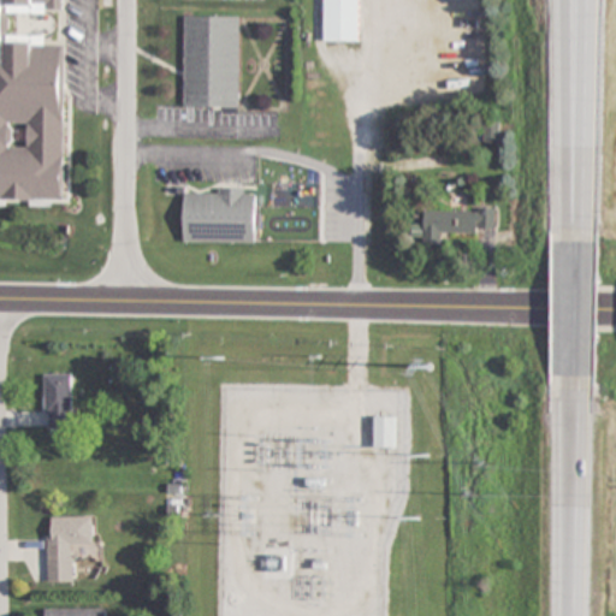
[(61,0),(0,0),(0,205),(1,205),(1,202),(63,202),(64,45),(5,45),(5,10),(61,11),(61,0)]
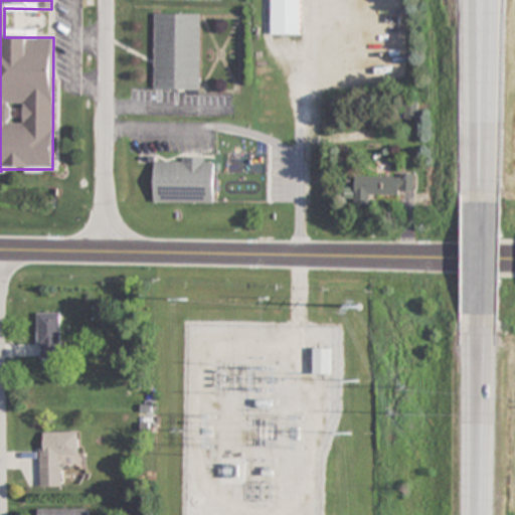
[(272,0),(272,35),(300,35),(300,0),(272,0)]
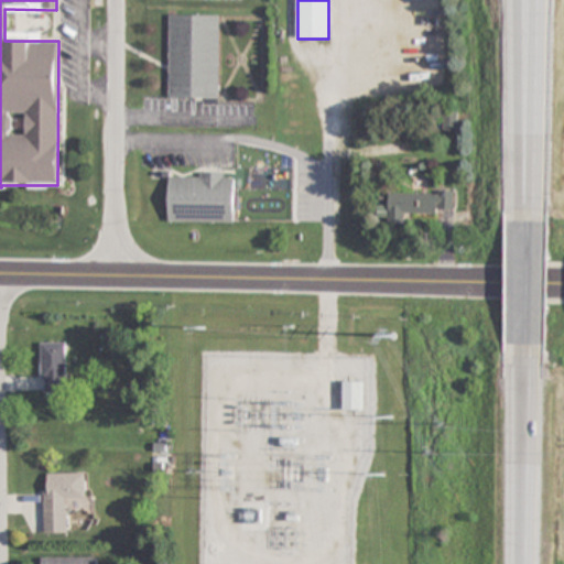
[(167,98),(218,98),(219,15),(169,14),(167,98)]
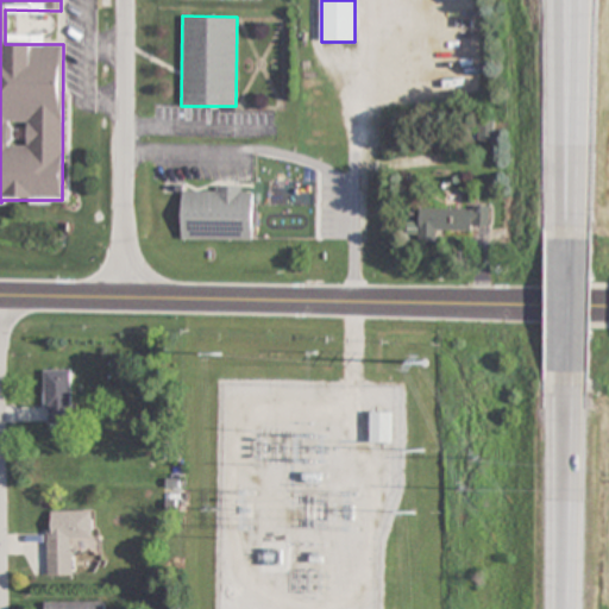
[(494,124),(479,125),(481,143),(495,143),(494,124)]
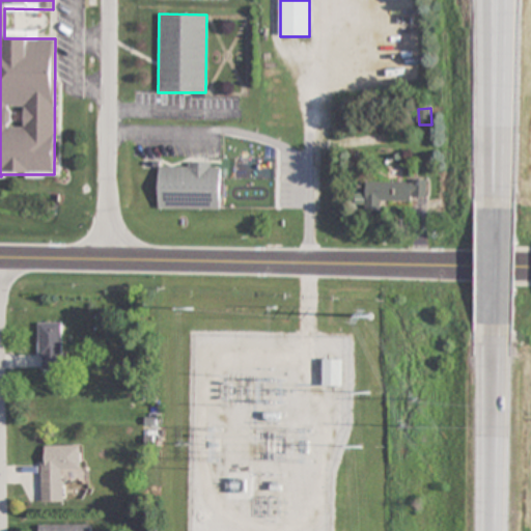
[(220,210),(220,163),(159,163),(158,210),(220,210)]
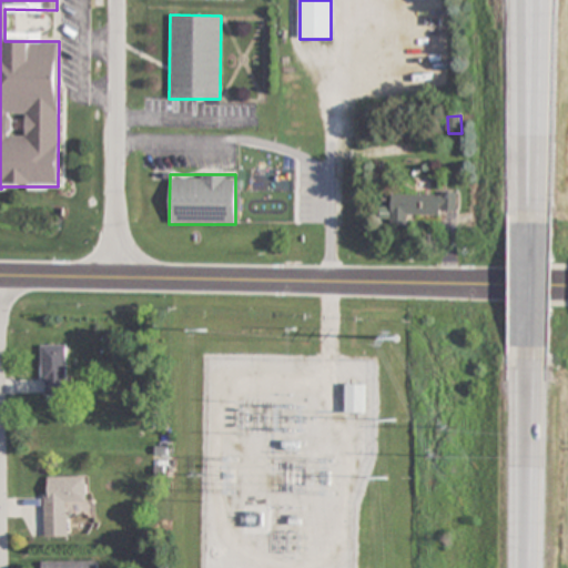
[(408,214),(458,214),(457,193),(392,194),(392,206),(381,206),(382,224),(408,224),(408,214)]
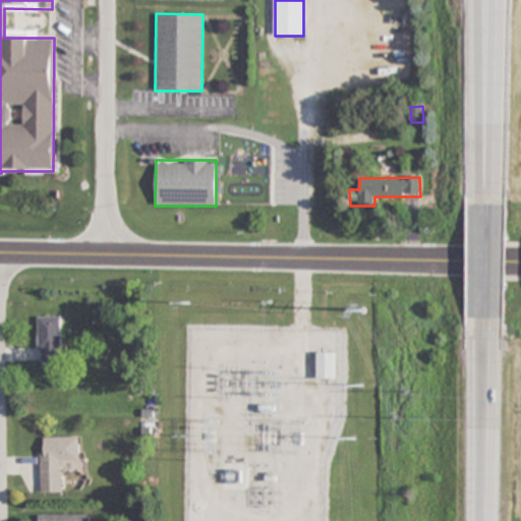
[(60,363),(60,316),(38,316),(38,363),(60,363)]
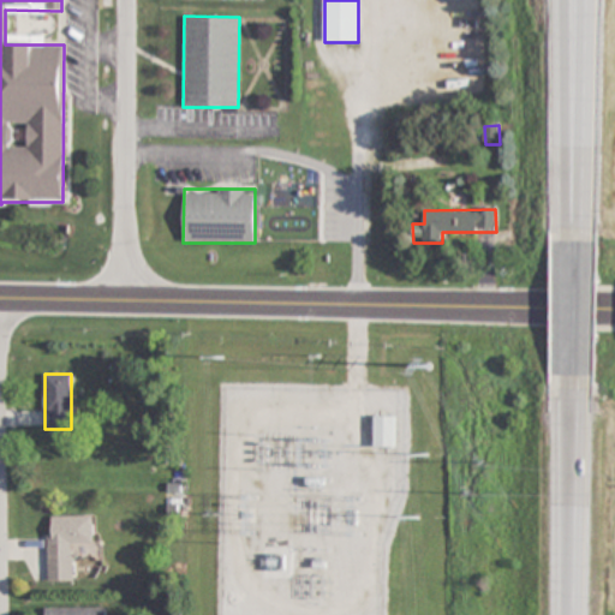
[(394,417),(374,417),(374,447),(394,447),(394,417)]
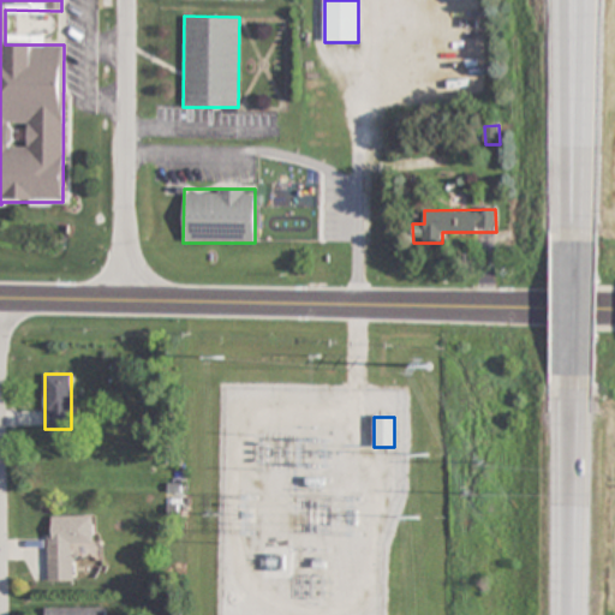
[(93,515),(48,515),(48,580),(73,580),(73,544),(93,544),(93,515)]
